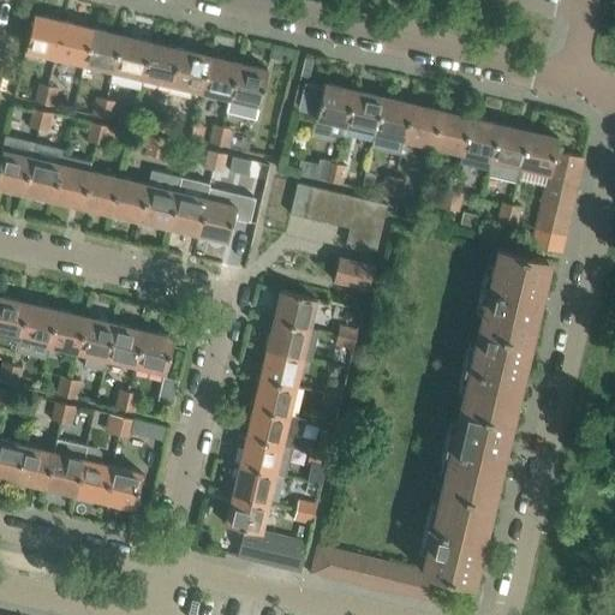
[(54,57),(63,21),(33,13),(24,49),(54,57)]
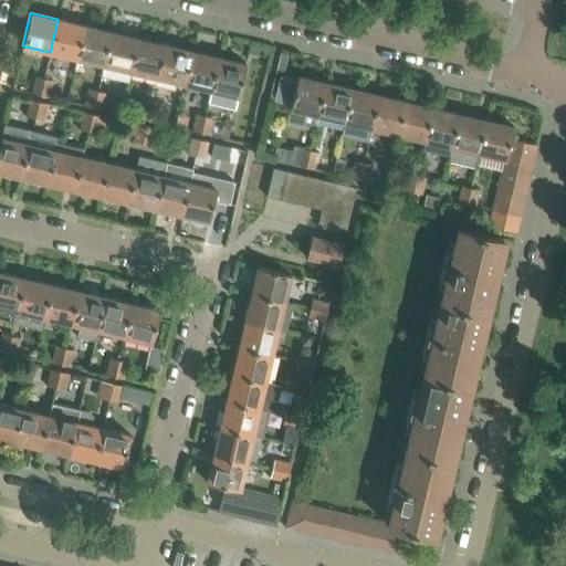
[(76,58),(85,24),(58,19),(50,52),(76,58)]
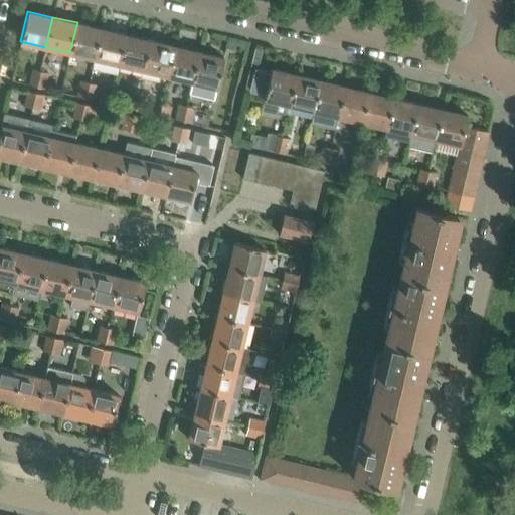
[(95,58),(102,28),(77,22),(69,52),(95,58)]
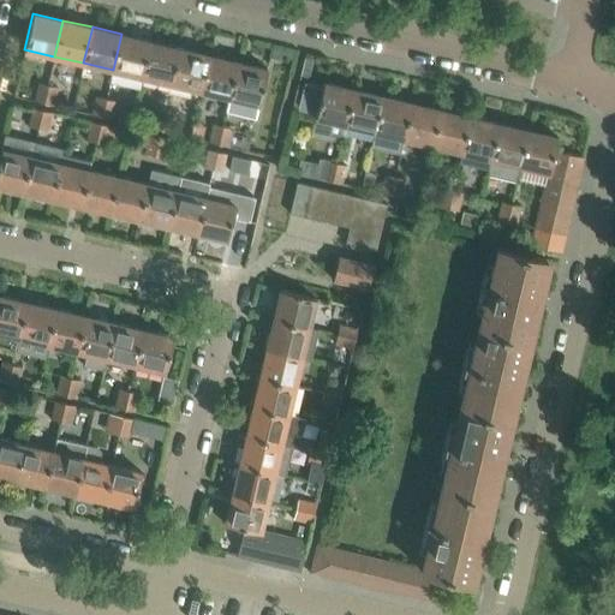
[(142,77),(150,41),(121,34),(113,70),(111,81),(139,88),(142,77)]
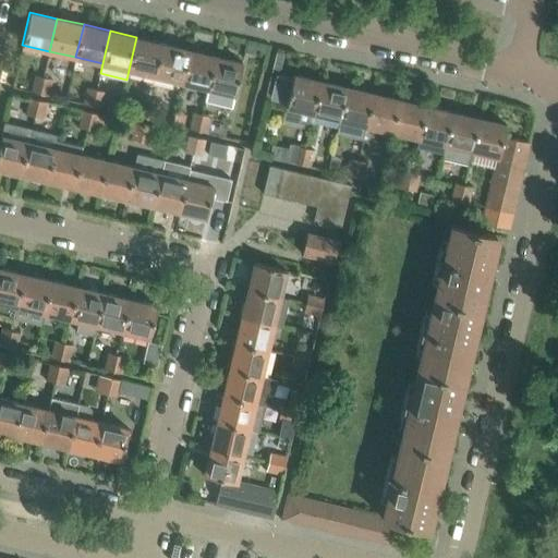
[(155,75),(162,44),(136,37),(129,70),(155,75)]
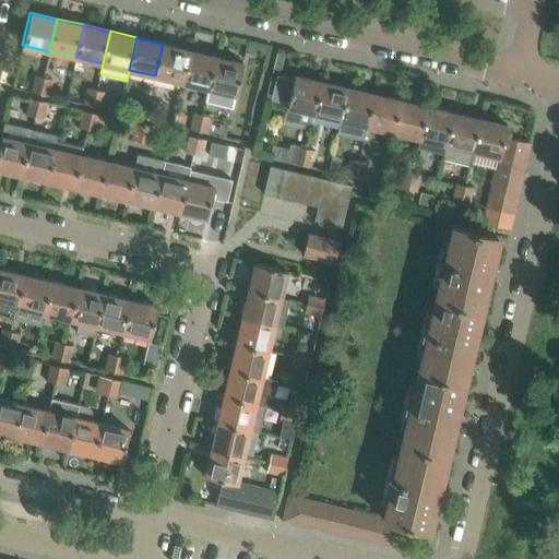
[(182,82),(190,49),(163,44),(155,75),(156,75),(154,85),(180,92),(182,82)]
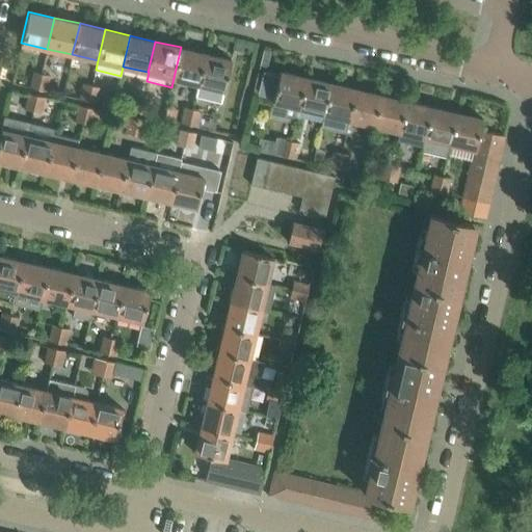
[(198,84),(206,53),(181,47),(174,78),(198,84)]
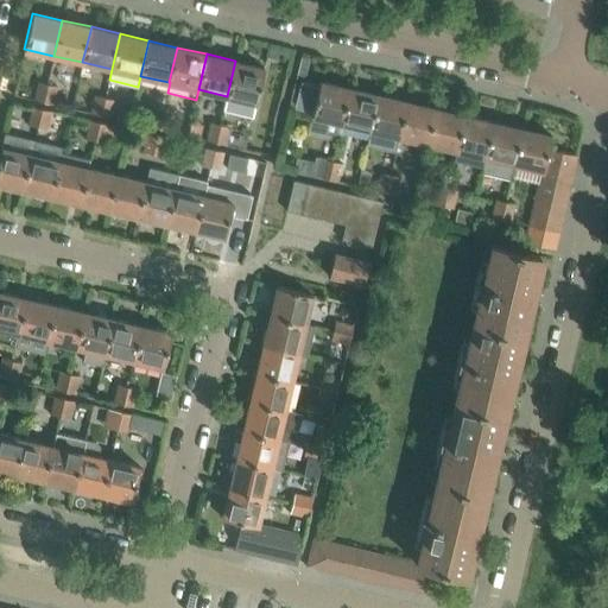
[(44,62),(45,76),(63,74),(62,59),(44,62)]
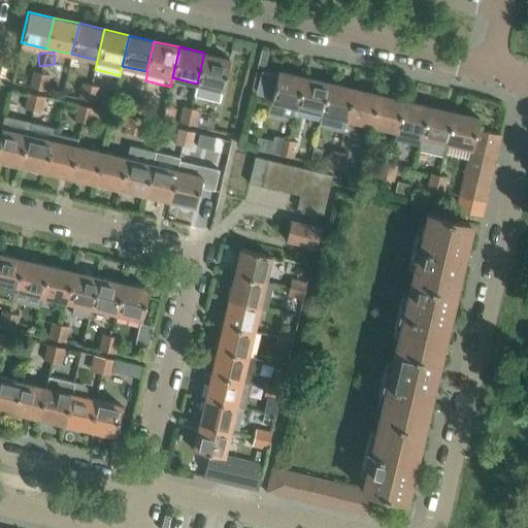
[(220,101),(230,59),(204,53),(197,84),(194,95),(220,101)]
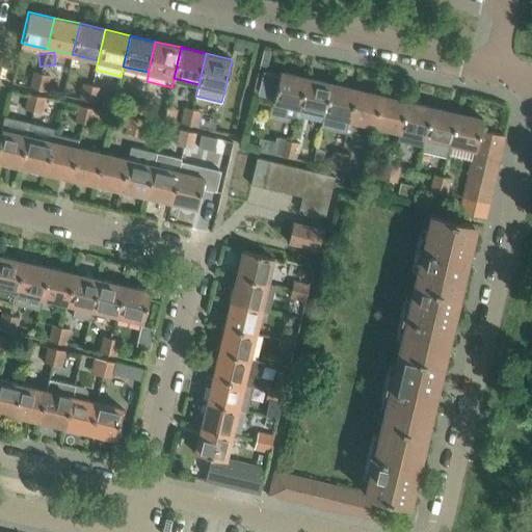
[(37,87),(42,72),(33,70),(30,85),(37,87)]
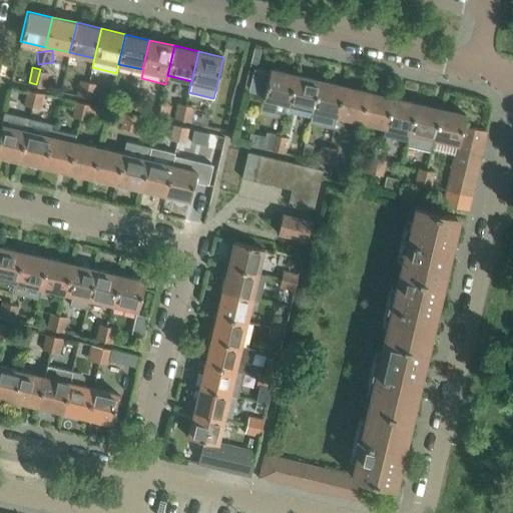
[(253,68),(248,88),(265,92),(261,108),(286,114),(286,111),(295,74),(270,68),(270,72),(253,68)]
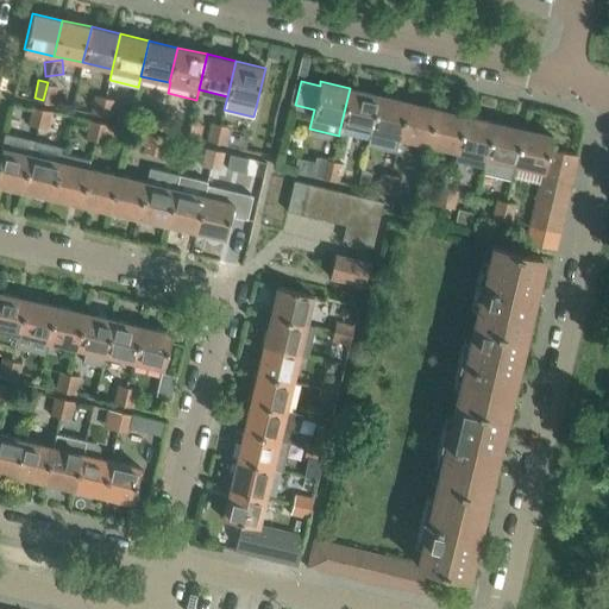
[(58,85),(48,82),(43,100),(55,102),(58,85)]
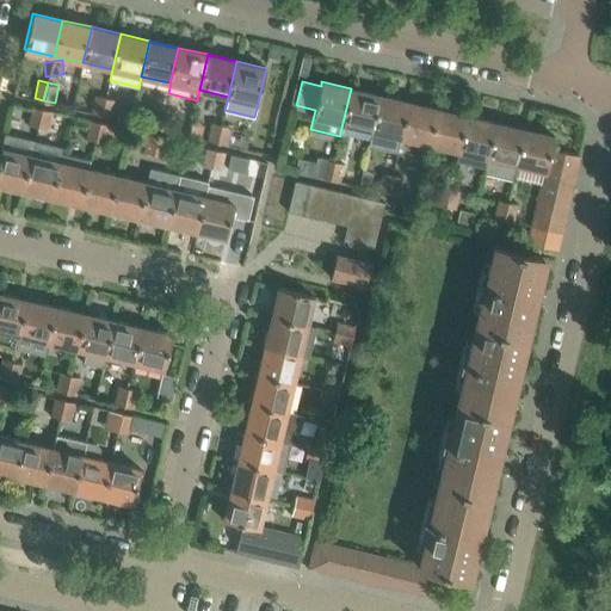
[(351,88),(340,133),(370,140),(380,96),(351,88)]
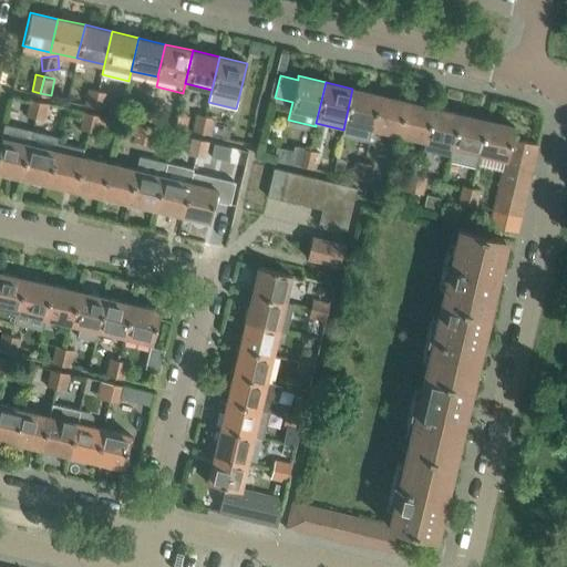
[(94,106),(98,89),(89,88),(85,104),(94,106)]
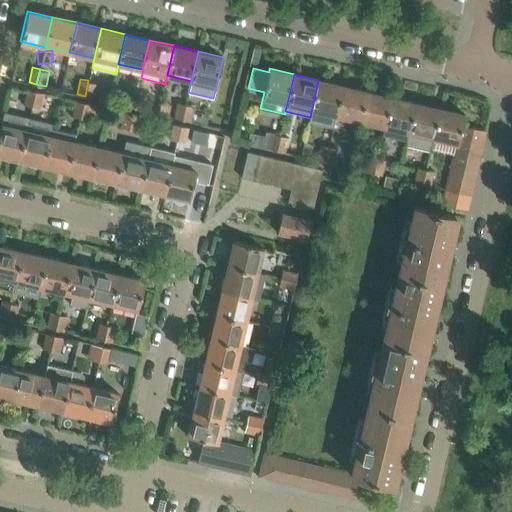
[(98,82),(88,80),(85,96),(94,98),(98,82)]
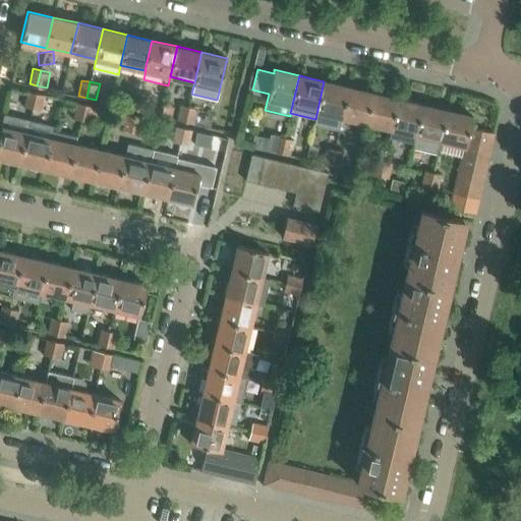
[(342,117),(349,87),(324,81),(315,119),(314,123),(339,129),(342,117)]
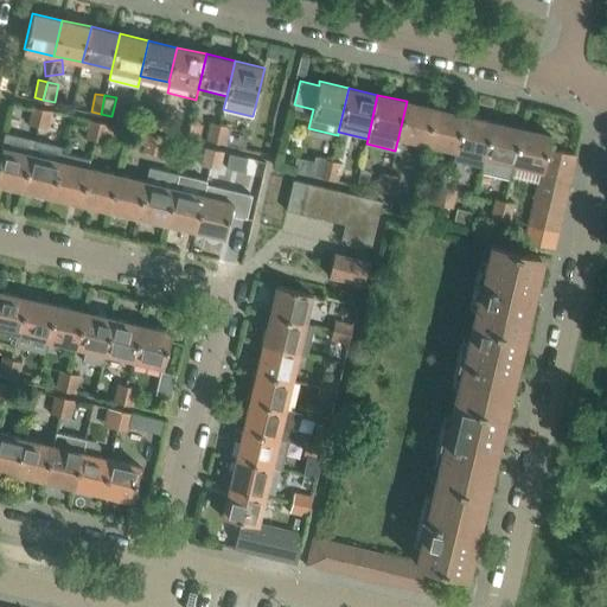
[(427,142),(435,108),(407,101),(398,136),(427,142)]
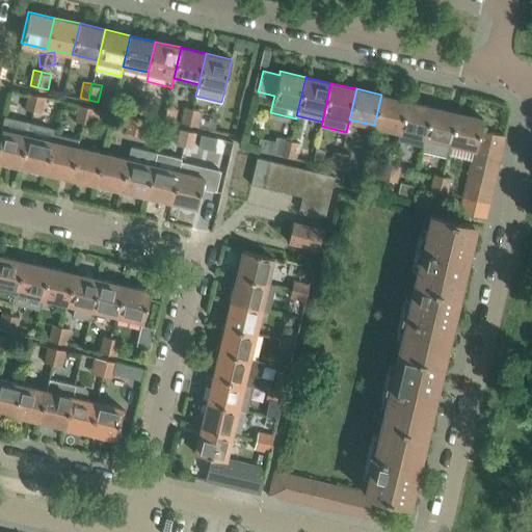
[(32,110),(36,94),(28,91),(25,108),(32,110)]
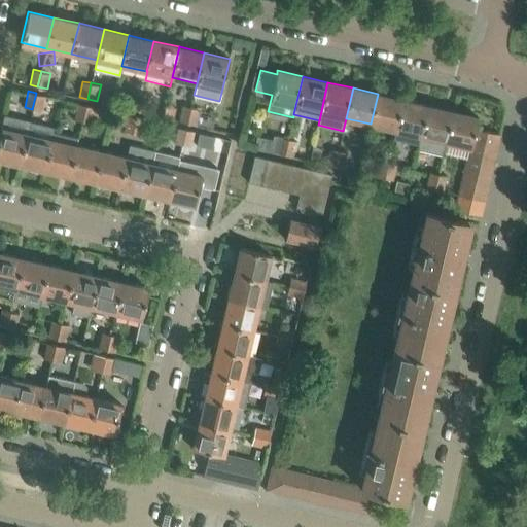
[(42,111),(45,97),(45,95),(36,93),(32,109),(42,111)]
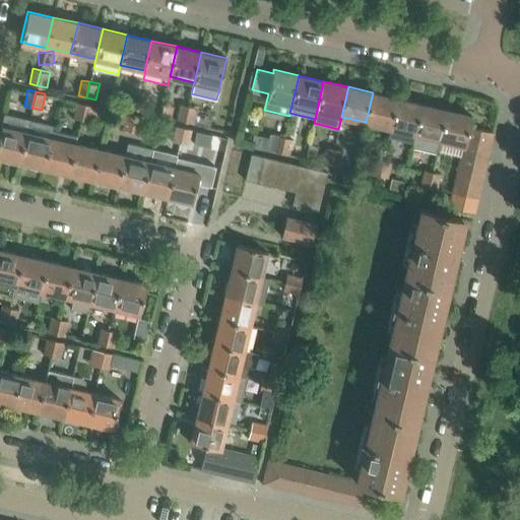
[(135,109),(139,93),(130,91),(127,107),(135,109)]
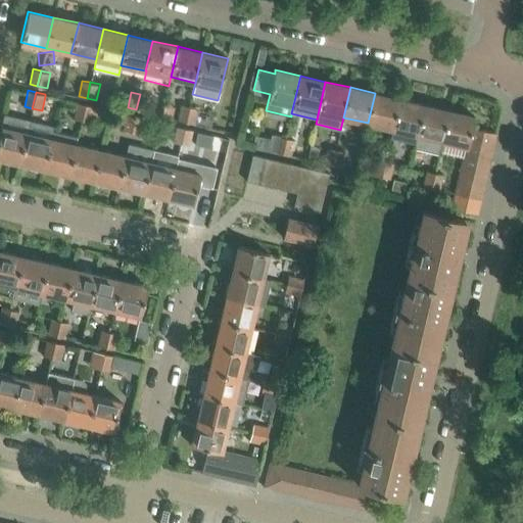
[(392,129),(399,99),(375,93),(368,123),(392,129)]
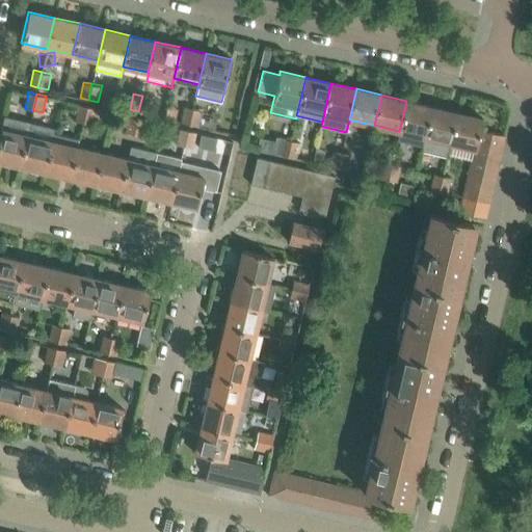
[(154,99),(142,96),(138,111),(151,114),(154,99)]
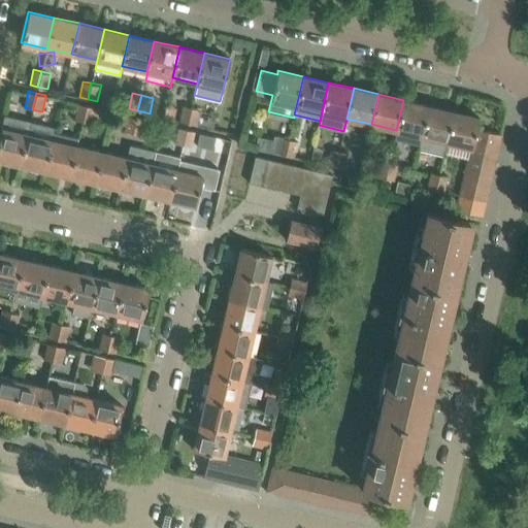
[(396,130),(394,139),(419,144),(428,105),(403,100),(396,130)]
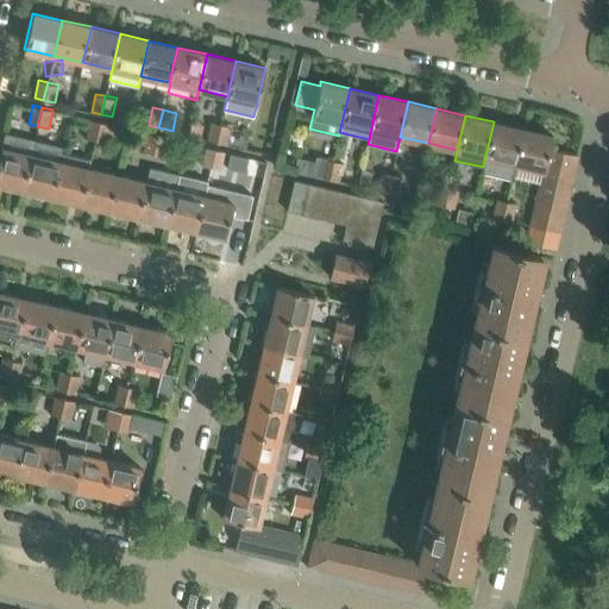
[(95,139),(100,121),(90,119),(86,137),(95,139)]
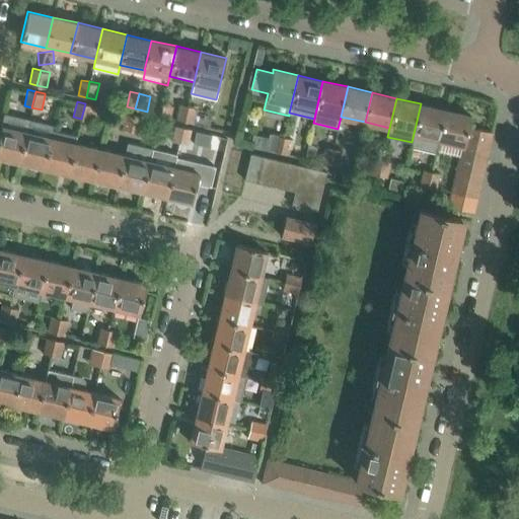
[(96,122),(99,108),(99,106),(85,103),(81,119),(96,122)]
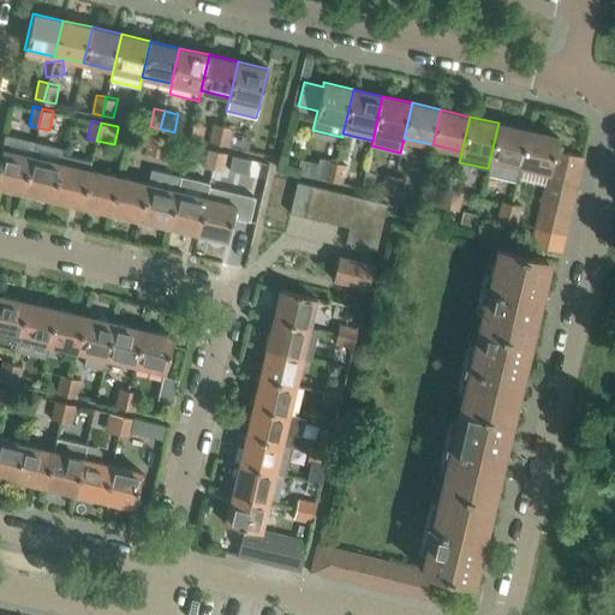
[(219,142),(222,125),(213,123),(209,141),(219,142)]
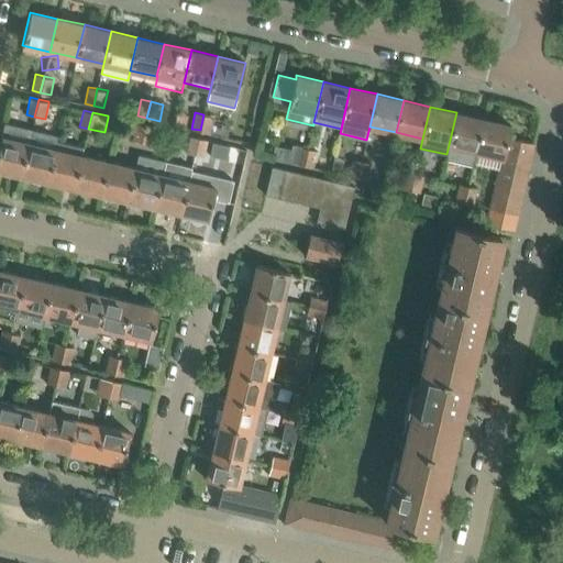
[(474,162),(483,119),(456,112),(446,154),(445,158),(473,165),(474,162)]
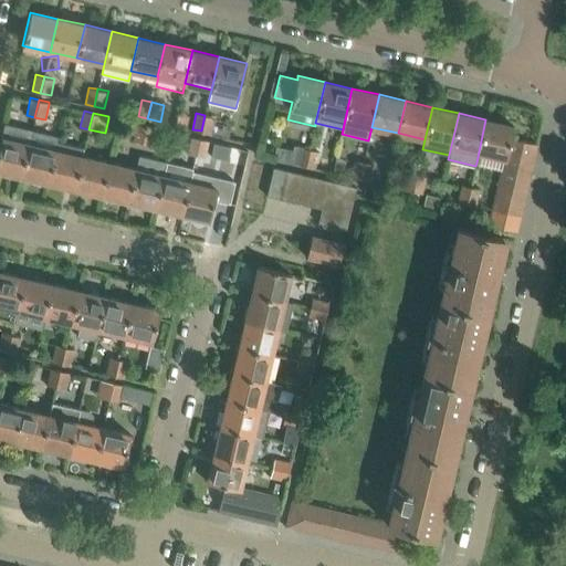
[(215,117),(205,115),(201,130),(211,133),(215,117)]
